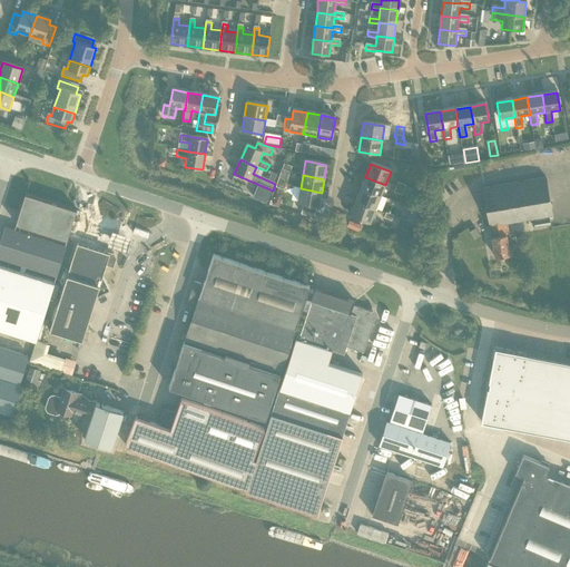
[(381,198),(385,185),(365,177),(361,189),(381,198)]
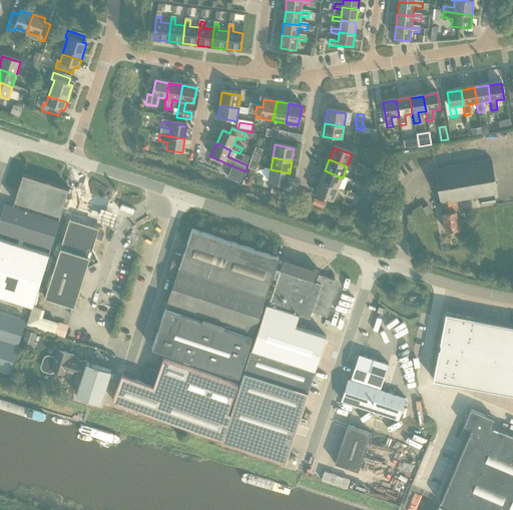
[(456,213),(454,213),(452,203),(497,195),(491,161),(435,170),(441,205),(443,204),(445,214),(443,215),(446,233),(459,231),(456,213)]
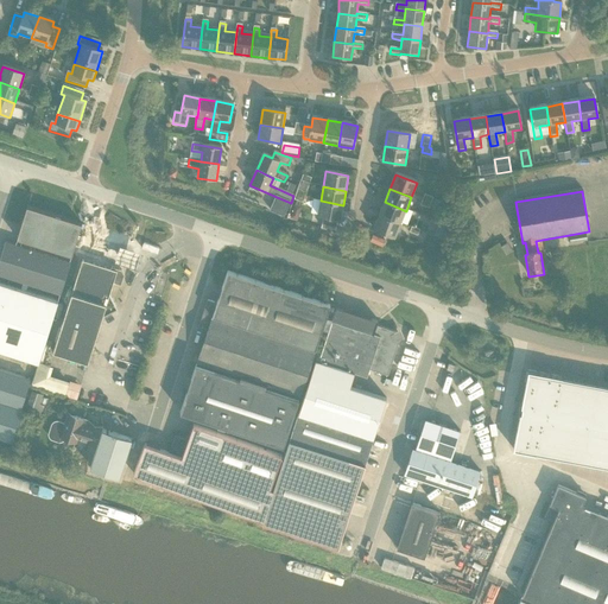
[(277,197),(270,213),(284,218),(291,203),(277,197)]
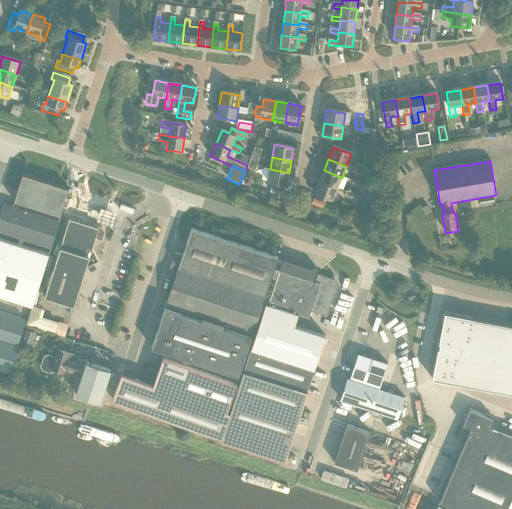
[(289,173),(270,169),(268,182),(287,186),(289,173)]
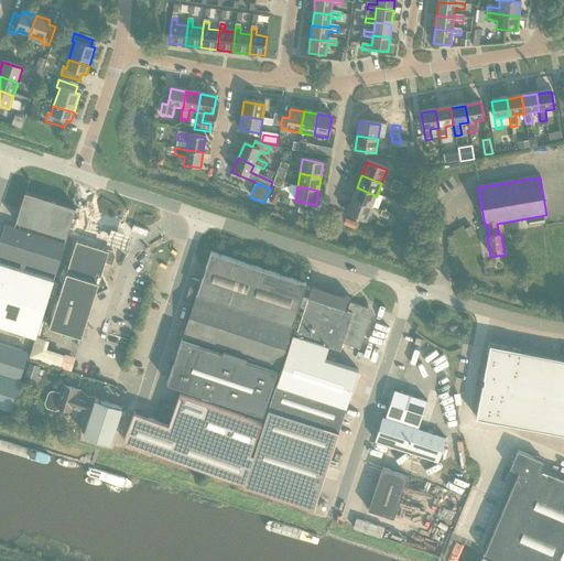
[(351,201),(371,208),(377,196),(357,187),(351,201)]
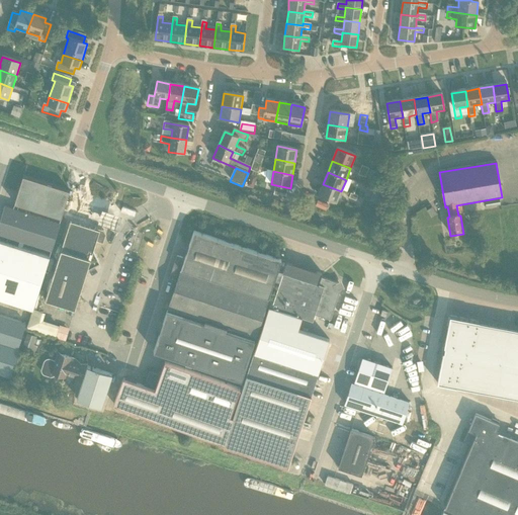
[(23,178),(14,205),(61,220),(70,192),(23,178)]
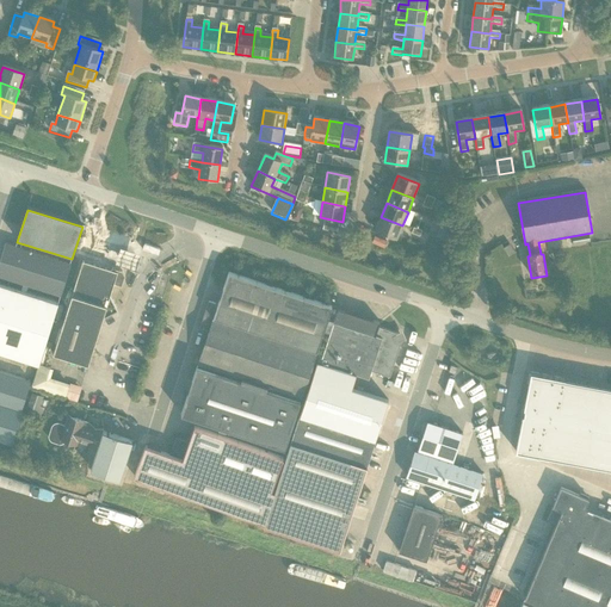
[(396,240),(402,225),(381,217),(375,231),(396,240)]
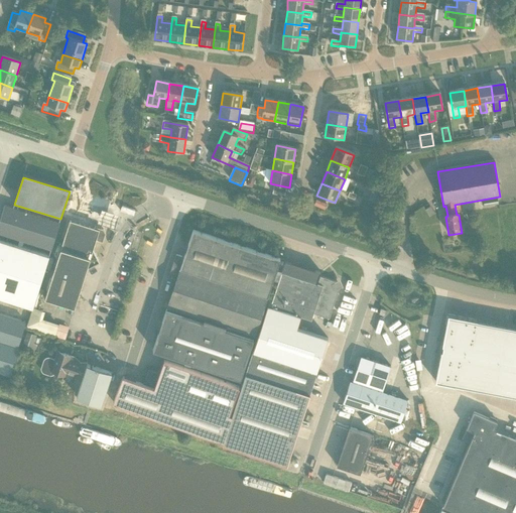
[(285,191),(274,189),(272,197),(284,199),(285,191)]
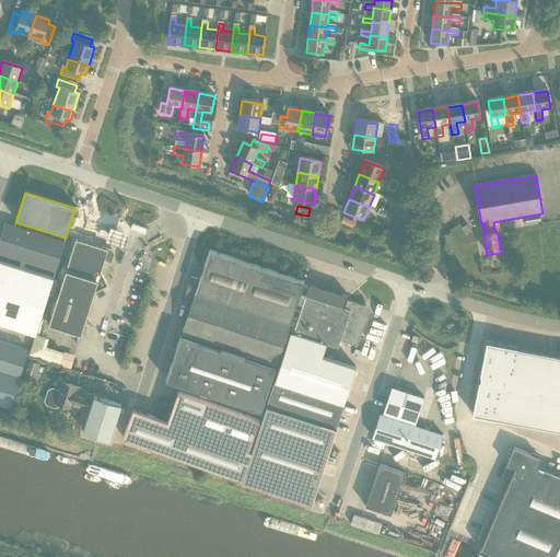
[(541,223),(540,216),(525,219),(526,227),(541,223)]
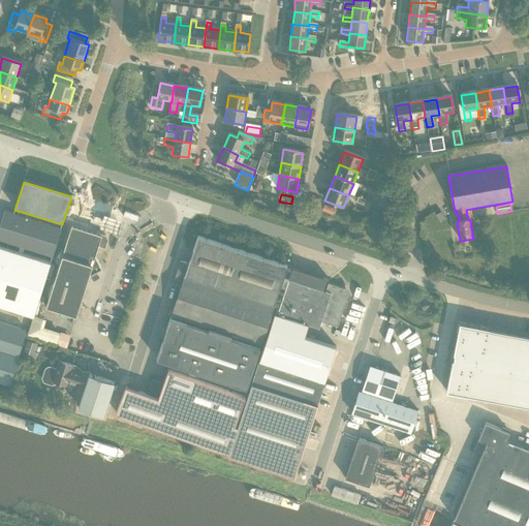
[(5,213),(4,215),(0,228),(0,307),(33,317),(51,264),(24,255),(26,250),(52,258),(61,229),(5,213)]
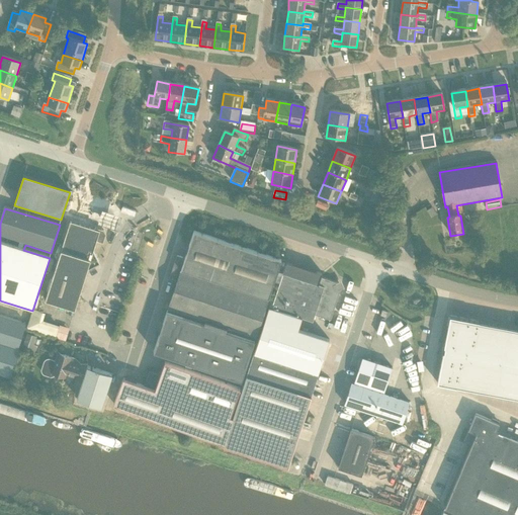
[(101,209),(97,224),(115,230),(119,216),(101,209)]
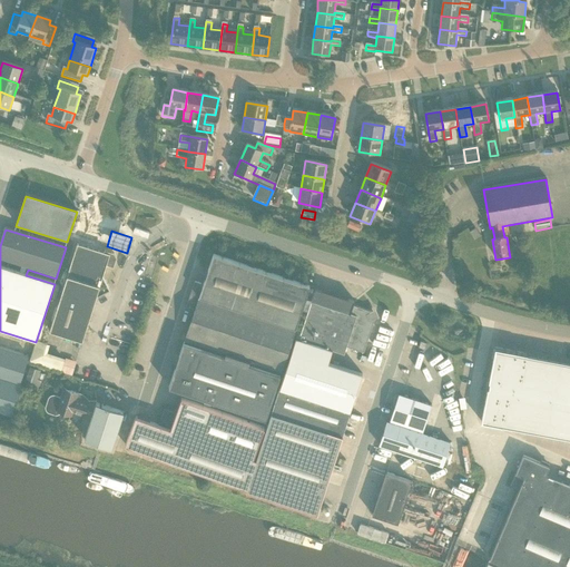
[(114,260),(104,256),(105,254),(78,246),(50,335),(81,344),(95,301),(108,293),(101,280),(105,270),(111,272),(115,262),(114,260)]
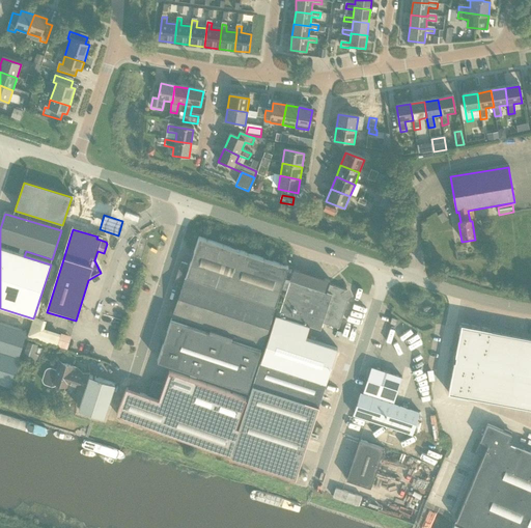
[(288,269),(198,239),(189,267),(182,265),(177,276),(275,308),(288,269)]
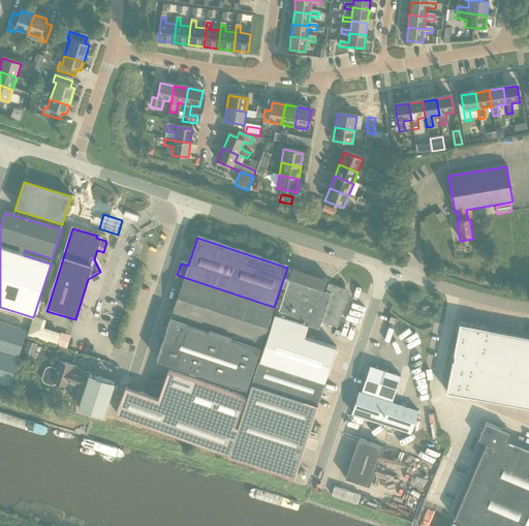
[(293,270),(289,281),(277,316),(319,330),(321,323),(337,329),(349,292),(328,285),(329,281),(293,270)]
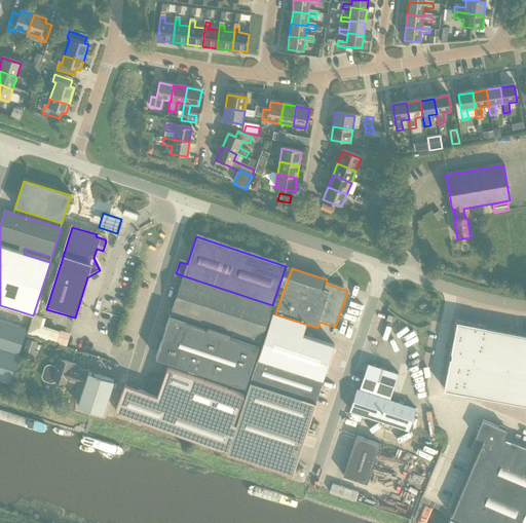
[(258,347),(272,305),(176,273),(172,285),(180,288),(170,319),(170,318),(156,359),(245,388),(259,347),(258,347)]
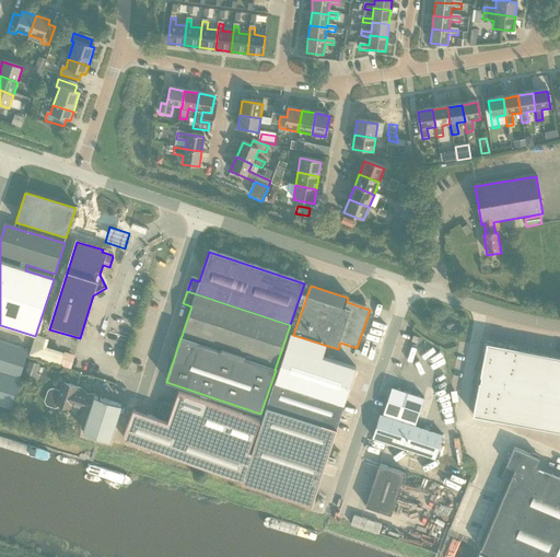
[(326,346),(291,335),(275,383),(263,420),(243,482),(242,484),(312,507),(356,369),(323,359),(326,346)]
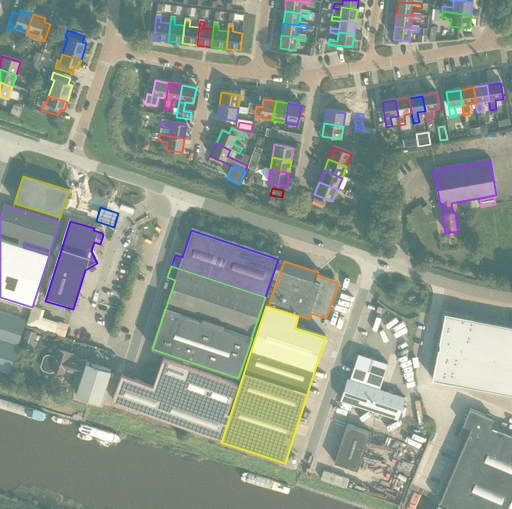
[(41,310),(32,307),(27,325),(54,334),(57,325),(38,319),(41,310)]
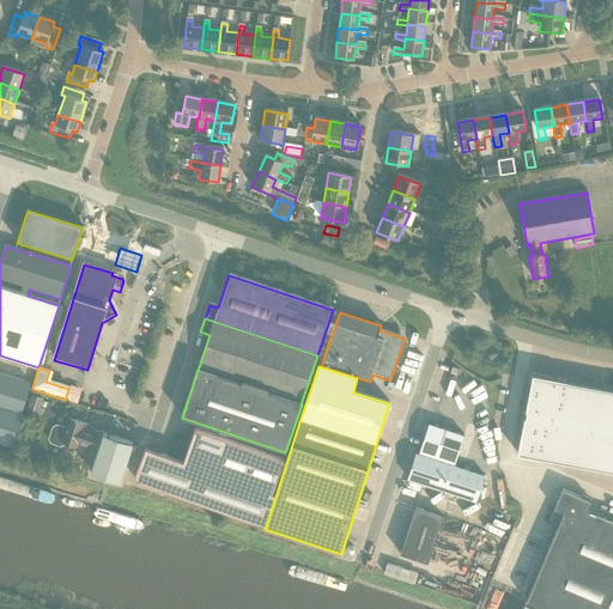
[(0,369),(0,407),(22,414),(32,379),(0,369)]
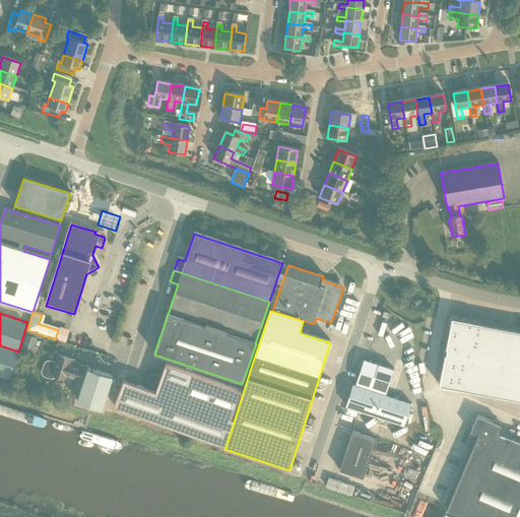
[(519,332),(452,320),(439,386),(519,401),(519,332)]
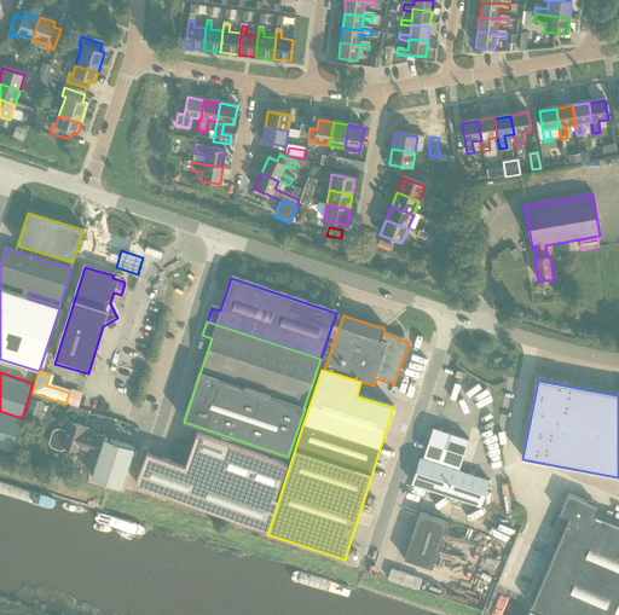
[(44,405),(33,401),(27,419),(41,424),(44,416),(40,415),(44,405)]
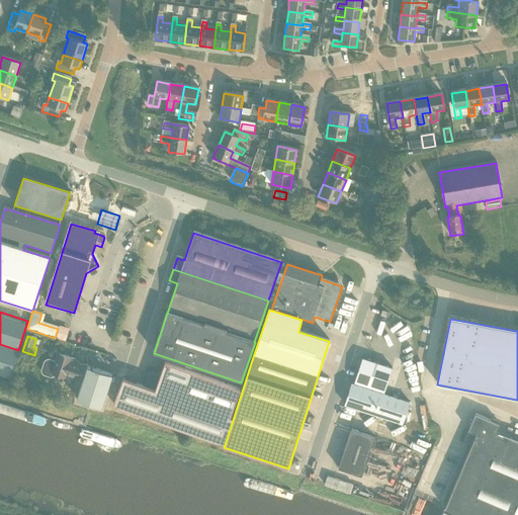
[(0,375),(11,378),(19,352),(0,345),(0,375)]
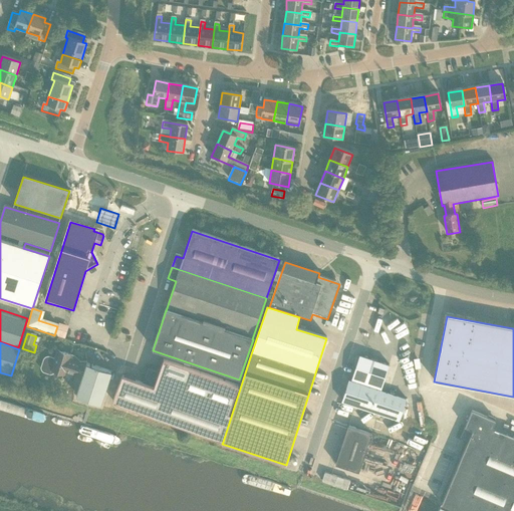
[(57,351),(54,359),(49,358),(48,358),(46,358),(44,359),(43,360),(41,368),(41,370),(42,372),(43,373),(50,376),(52,376),(54,374),(54,373),(64,376),(65,373),(76,376),(80,363),(69,360),(71,356),(57,351)]
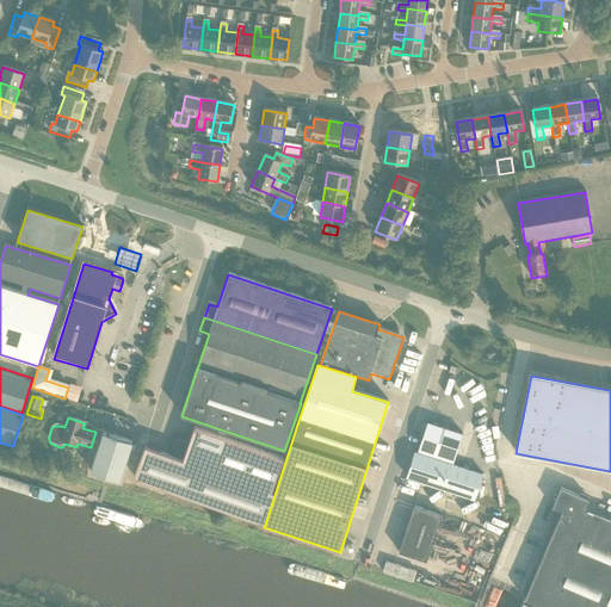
[(287,458),(195,428),(189,444),(176,439),(170,457),(146,447),(135,479),(265,525),(287,458)]
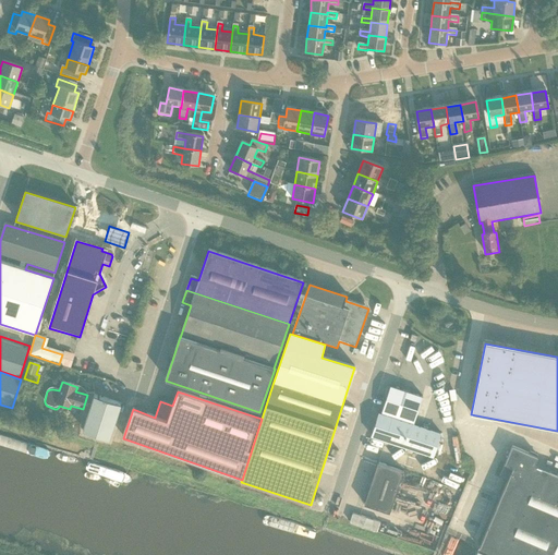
[(390,394),(384,414),(417,425),(424,405),(390,394)]
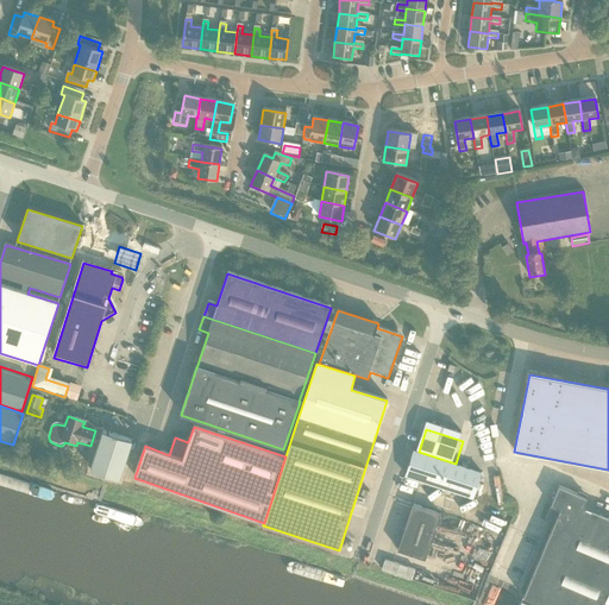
[(132,442),(102,433),(90,470),(120,479),(132,442)]
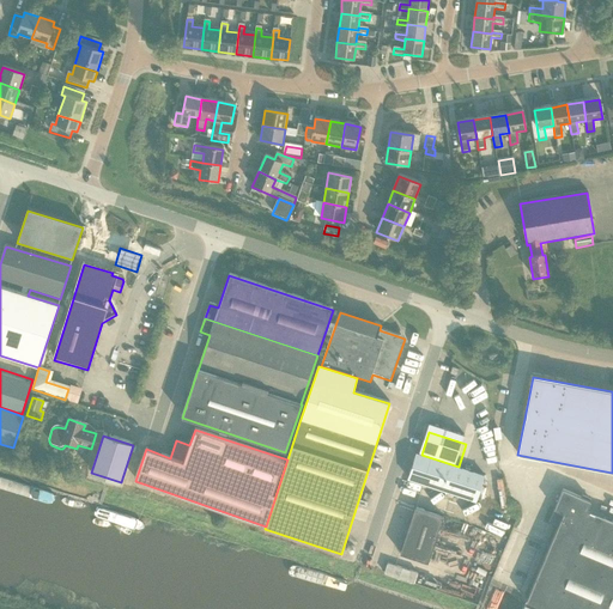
[(484,477),(473,474),(416,455),(407,480),(465,499),(475,503),(484,477)]
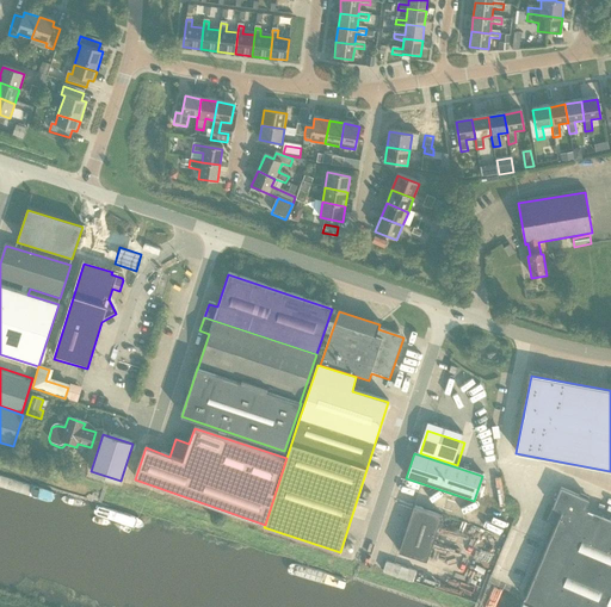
[(610,606),(610,521),(585,511),(588,501),(561,489),(553,508),(562,513),(525,600),(539,606),(610,606)]
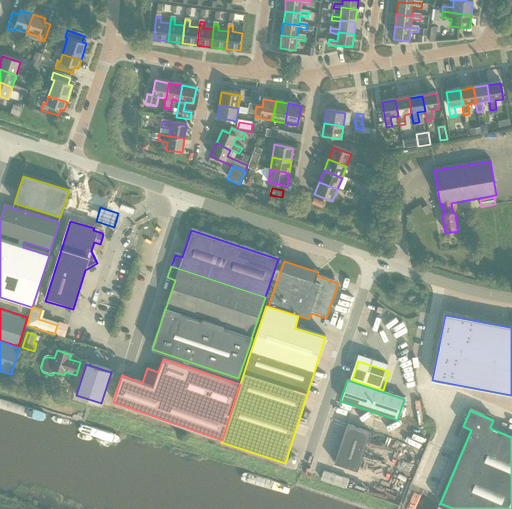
[(352,411),(347,426),(334,464),(357,472),(370,433),(375,419),(352,411)]
